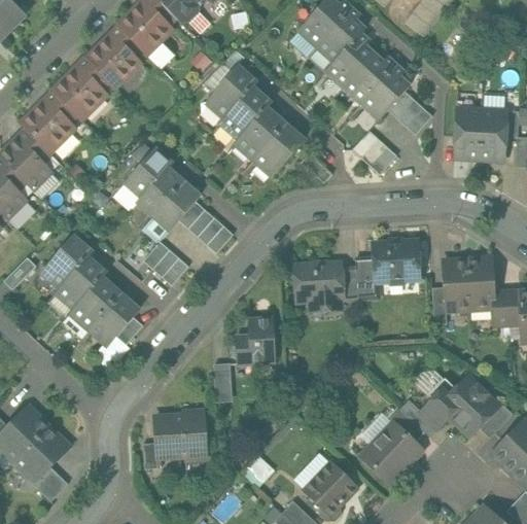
[(0,0),(0,38),(1,37),(0,36),(0,30),(21,10),(10,0),(0,0)]
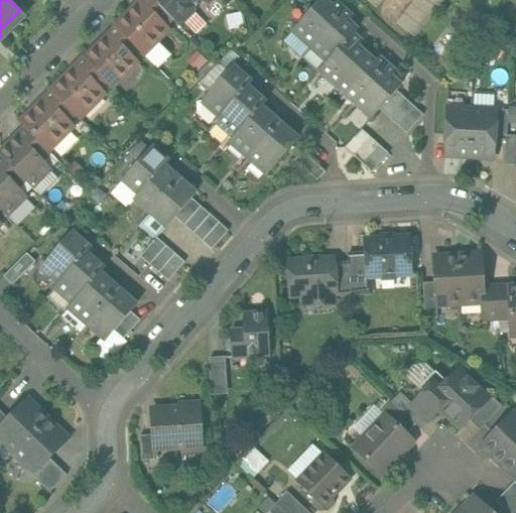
[(141,0),(117,24),(117,25),(134,42),(143,50),(167,26),(158,17),(141,0)]
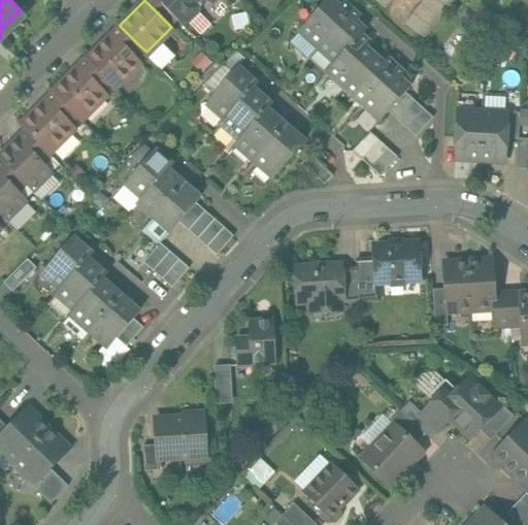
[(144,0),(162,18),(169,9),(160,0),(144,0)]
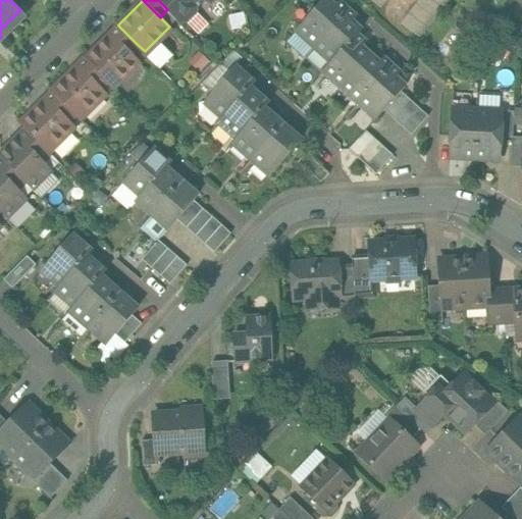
[(158,0),(167,9),(179,20),(181,18),(186,18),(195,9),(195,5),(197,3),(194,0),(209,0),(158,0)]
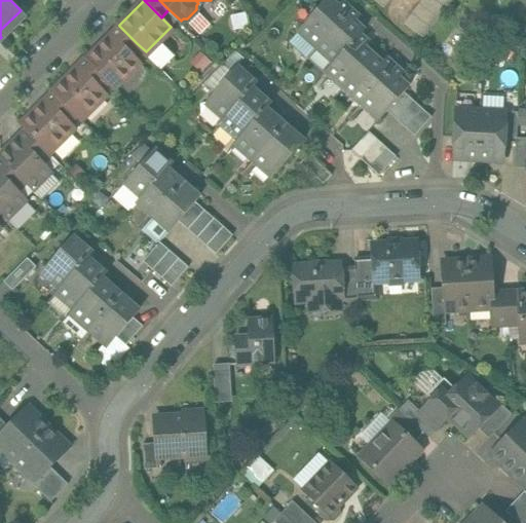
[(323,0),(299,28),(316,44),(349,8),(341,0),(337,4),(332,0),(323,0)]
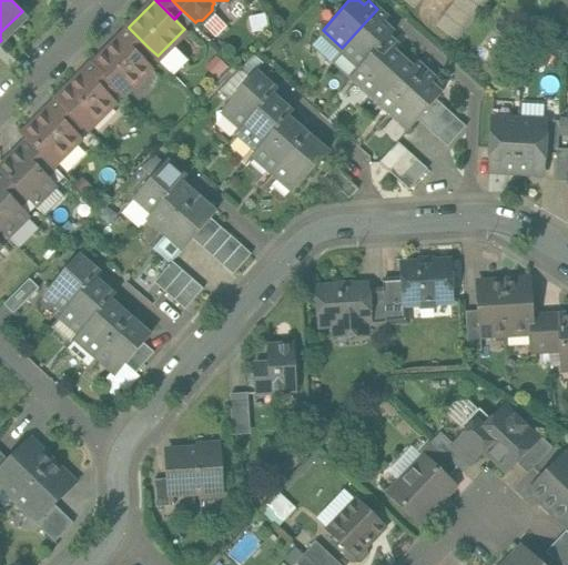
[(482,7),(472,0),(453,0),(452,1),(473,18),(482,7)]
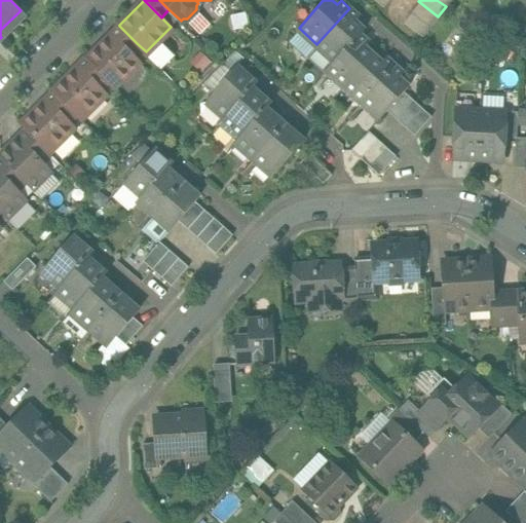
[(438,16),(418,1),(411,11),(430,26),(438,16)]
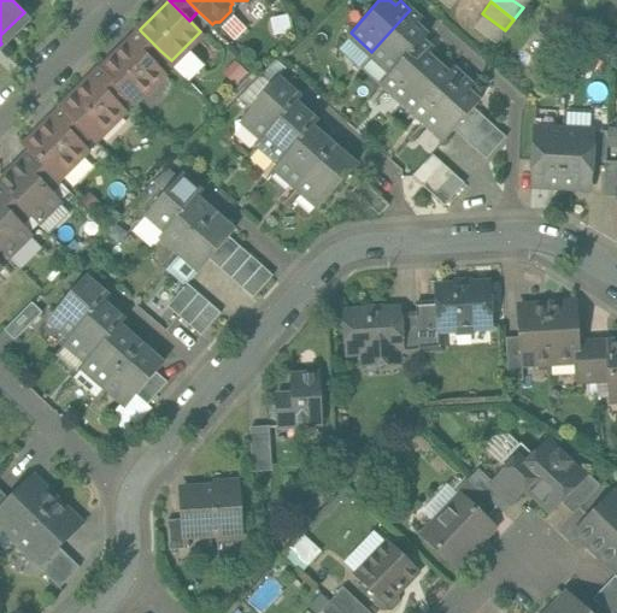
[(410,10),(371,52),(392,70),(422,39),(427,33),(416,23),(421,18),(410,10)]
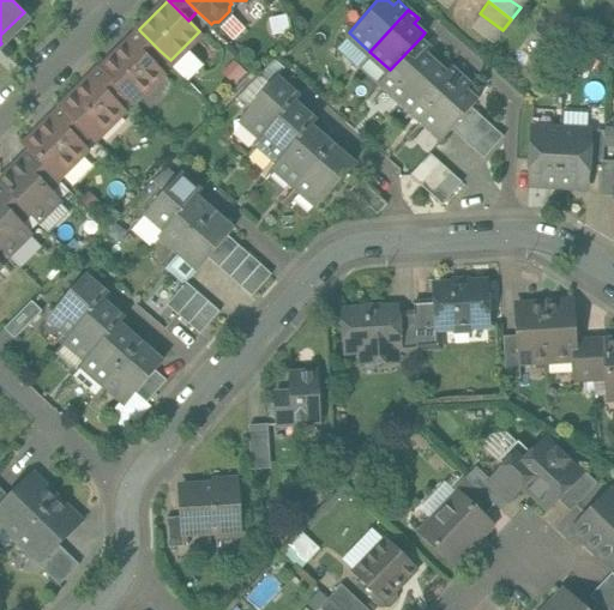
[(503,30),(480,13),(471,24),(494,42),(503,30)]
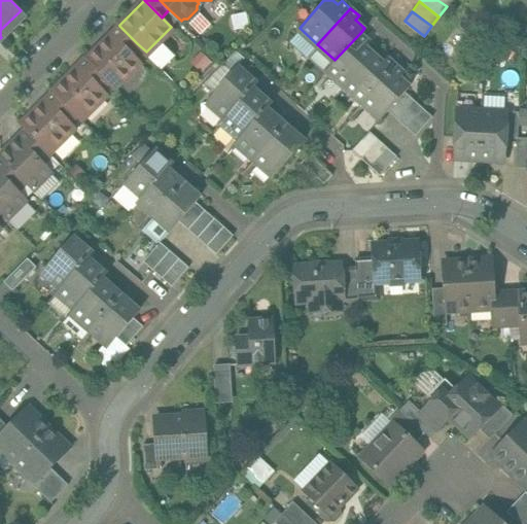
[(137,43),(119,26),(112,33),(130,50),(137,43)]
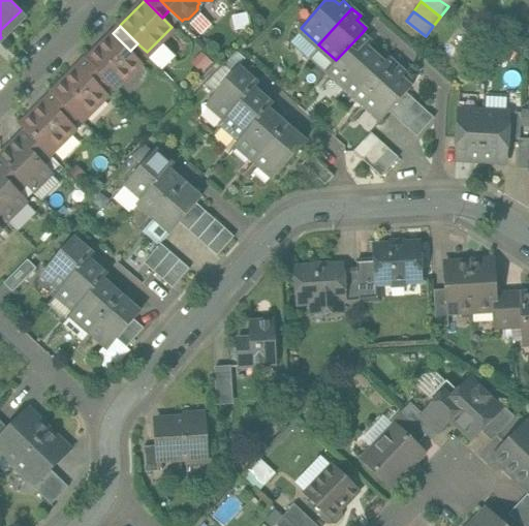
[(130,51),(113,33),(87,58),(107,79),(115,86),(139,60),(130,51)]
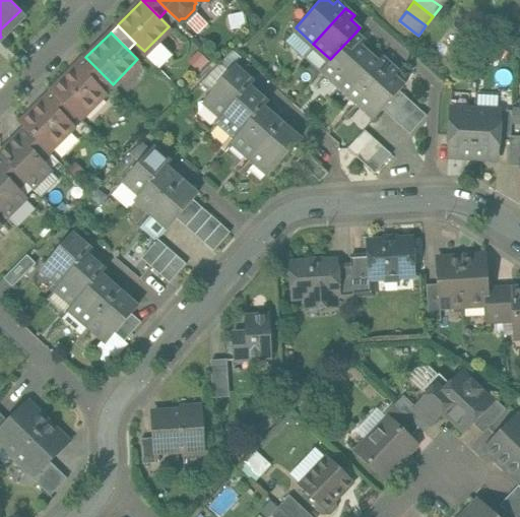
[(355,33),(330,59),(322,68),(339,84),(369,52),(360,45),(364,41),(355,33)]
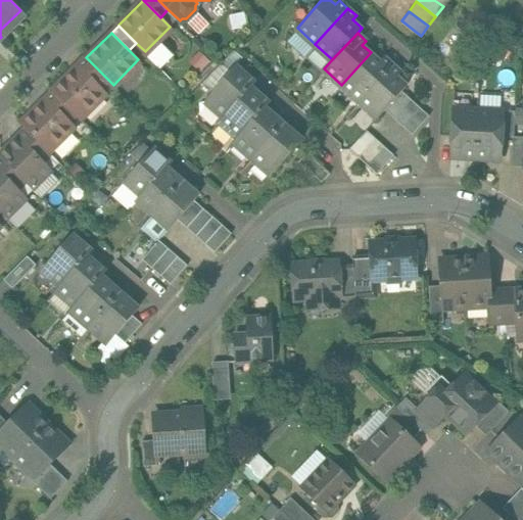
[(371,52),(341,85),(359,100),(391,64),(383,56),(379,60),(371,52)]
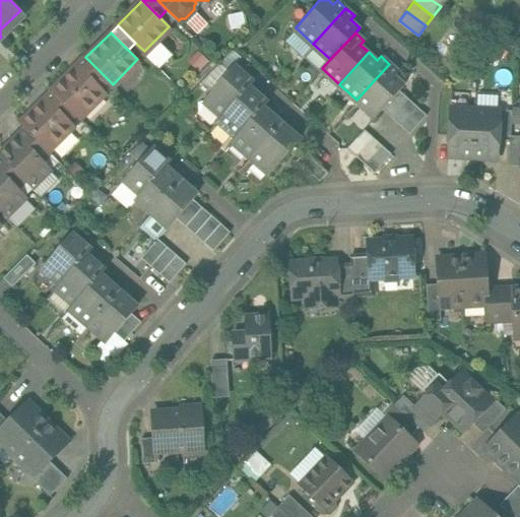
[(85,57),(77,64),(99,85),(106,77),(85,57)]
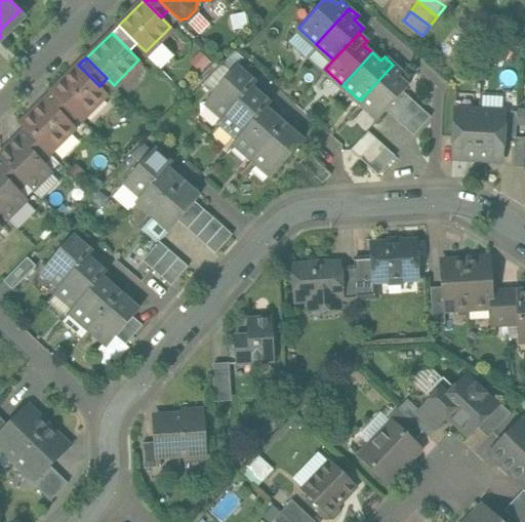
[(99,86),(78,65),(53,89),(53,90),(75,112),(80,116),(105,91),(99,86)]
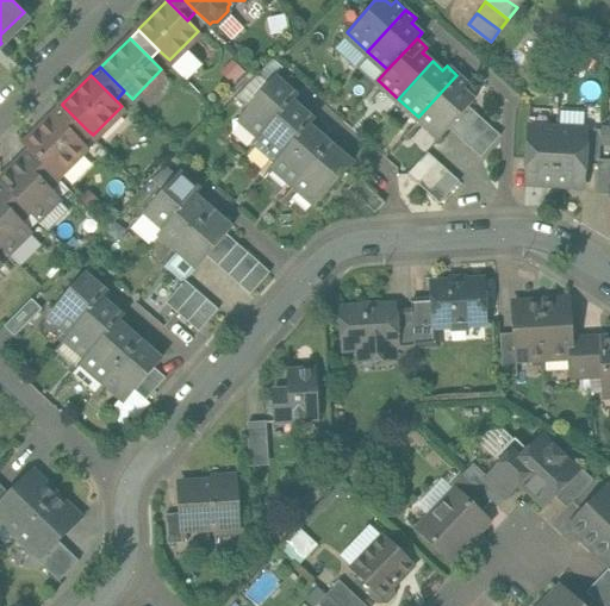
[(456,75),(418,117),(440,136),(449,126),(468,104),(473,99),(462,88),(467,83),(456,75)]
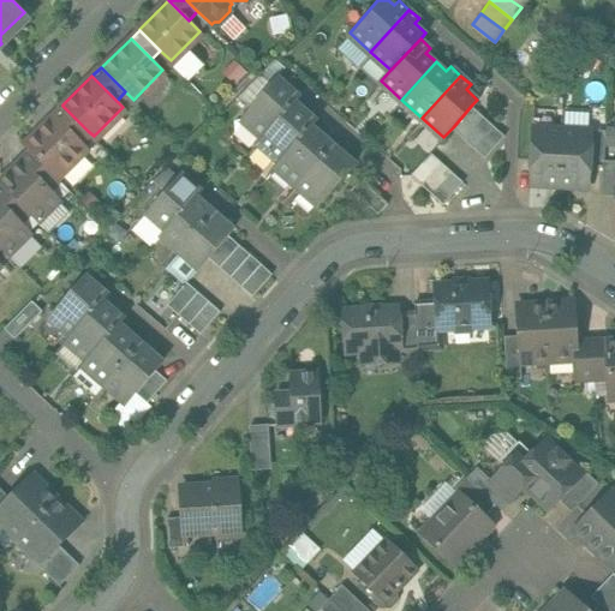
[(276,77),(242,117),(263,136),(293,101),(294,102),(298,96),(276,77)]
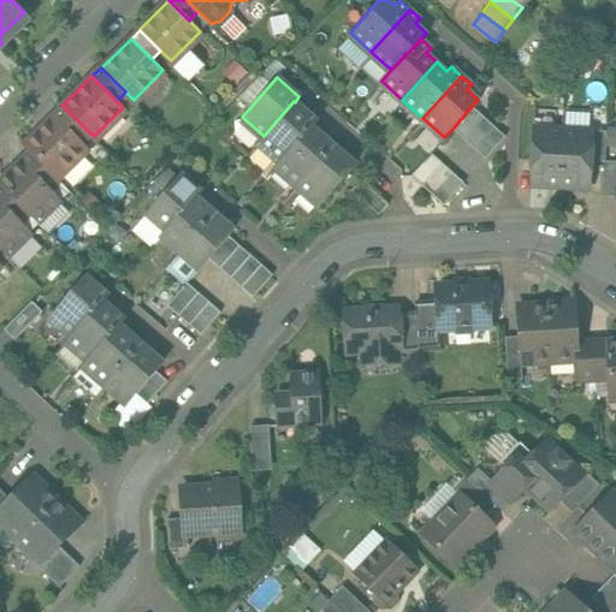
[(295,102),(294,101),(264,136),(259,141),(280,160),(311,125),(312,126),(315,120),(295,102)]
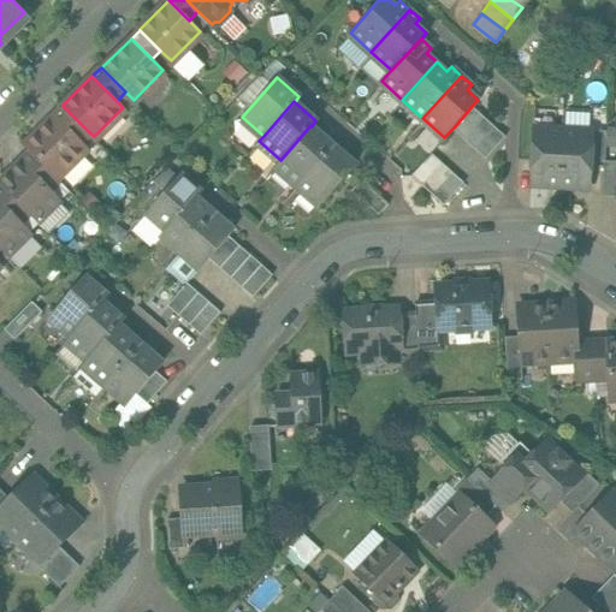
[(484,116),(473,105),(454,128),(465,137),(484,116)]
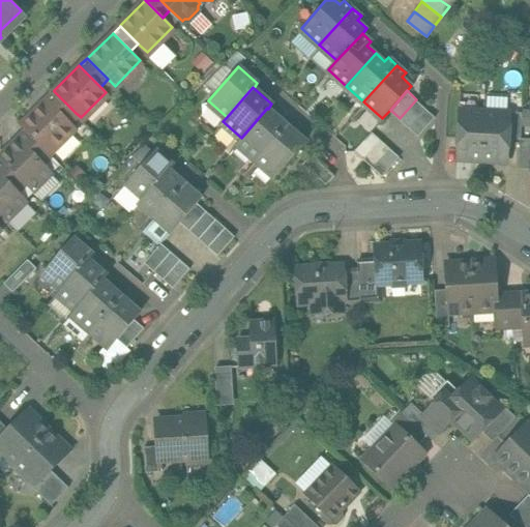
[(76,113),(54,91),(47,99),(67,120),(76,113)]
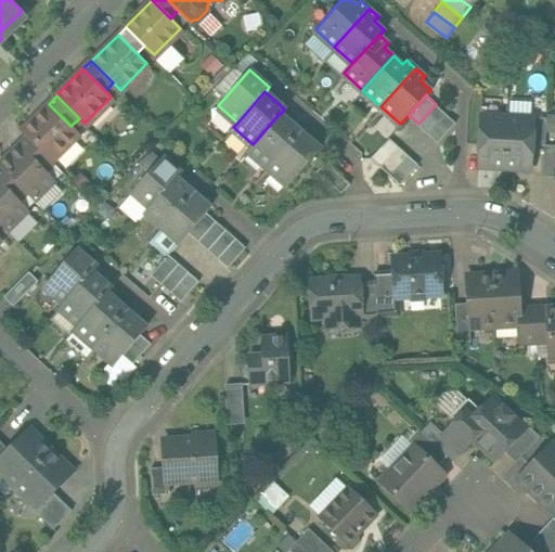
[(71,126),(49,104),(22,130),(27,136),(51,158),(77,132),(71,126)]
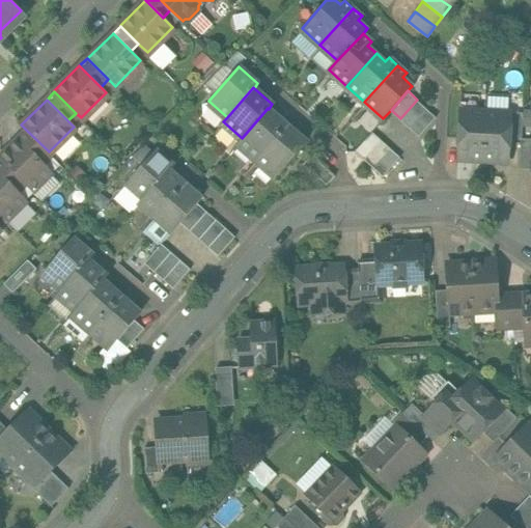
[(417,100),(400,118),(410,127),(426,108),(417,100)]
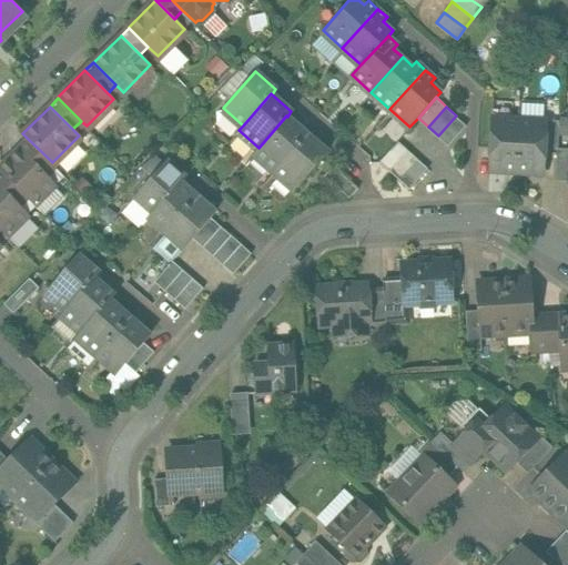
[(259,148),(254,153),(274,170),(306,133),(287,117),(286,115),(259,148)]
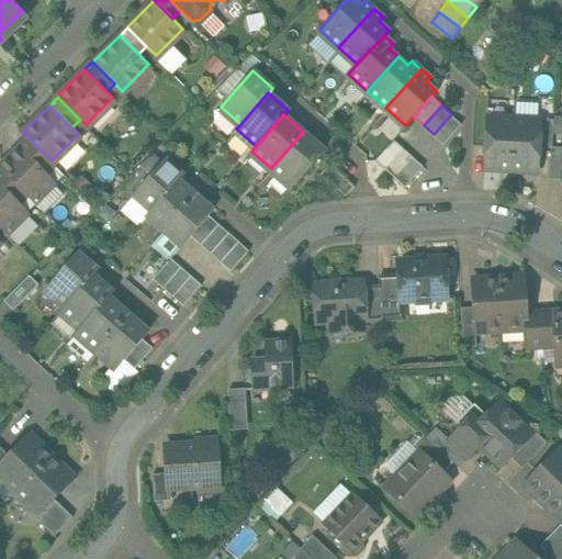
[(451,114),(434,134),(444,143),(461,123),(451,114)]
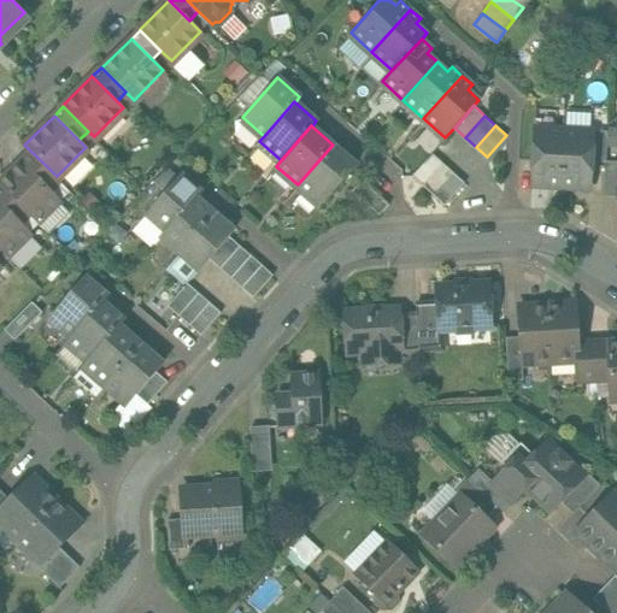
[(564,129),(535,127),(532,182),(560,183),(564,129)]
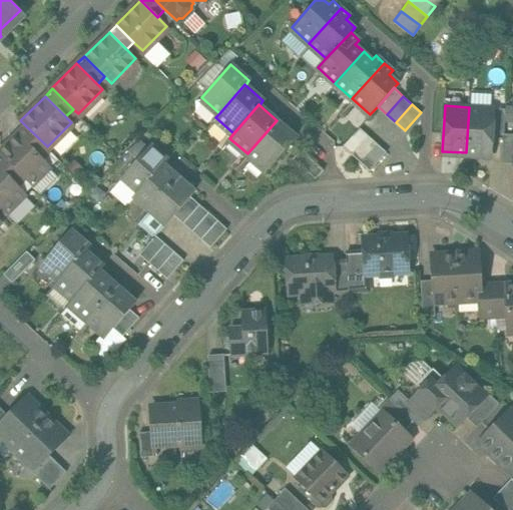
[(505,107),(493,106),(493,108),(492,131),(503,132),(504,132),(505,107)]
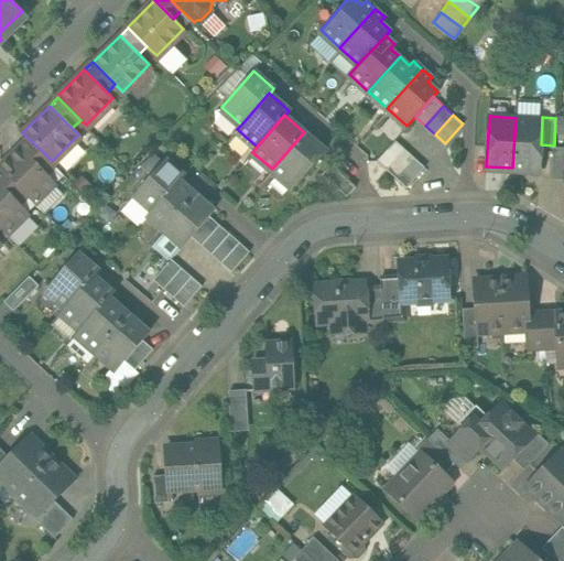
[(542,119),(516,118),(512,168),(539,170),(541,144),(542,119)]
